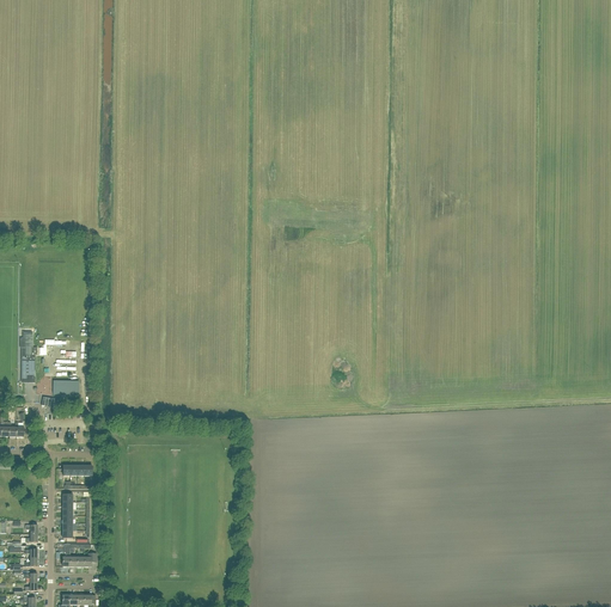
[(31,330),(24,330),(24,344),(20,344),(19,357),(24,357),(23,375),(31,375),(31,379),(34,379),(34,356),(34,351),(36,351),(36,344),(31,344),(31,330)]
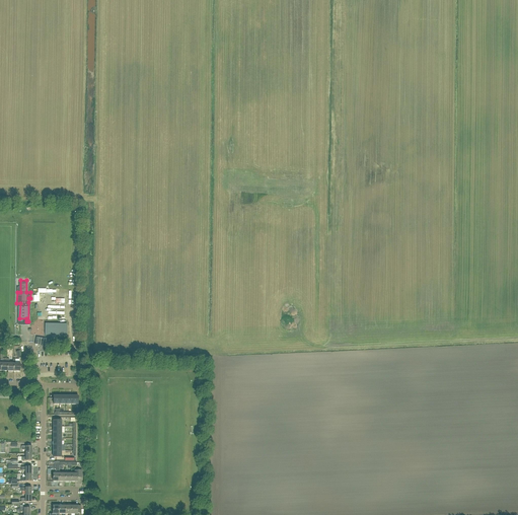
[(44,320),(44,333),(60,333),(60,320),(44,320)]
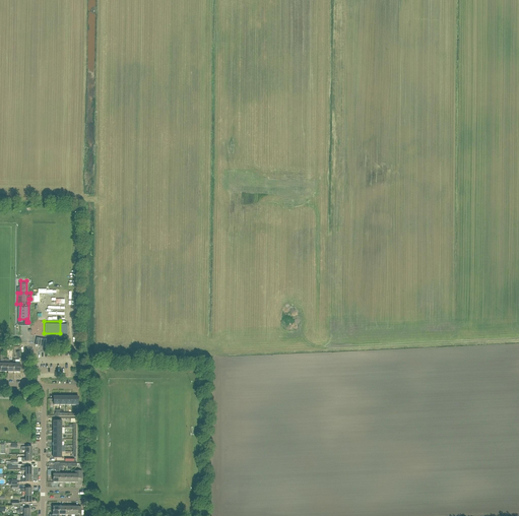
[(36,334),(34,341),(52,344),(53,341),(50,341),(50,336),(36,334)]
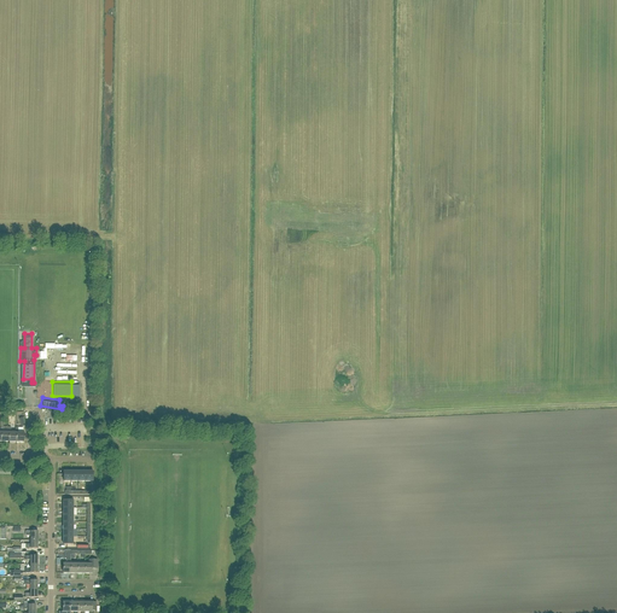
[(87,559),(83,559),(83,570),(91,570),(91,565),(97,565),(97,555),(87,555),(87,559)]
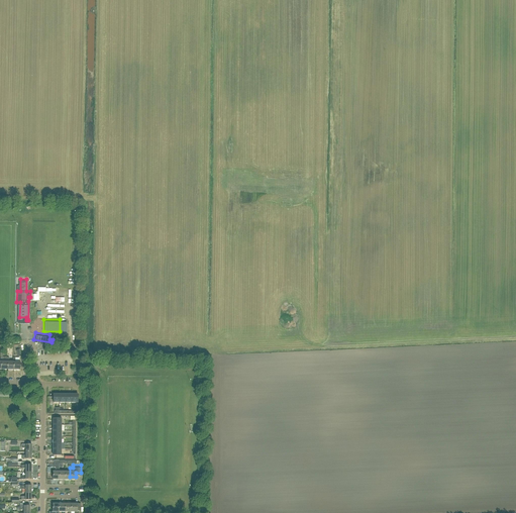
[(70,512),(73,512),(73,511),(79,511),(79,508),(79,500),(70,500),(70,512)]
